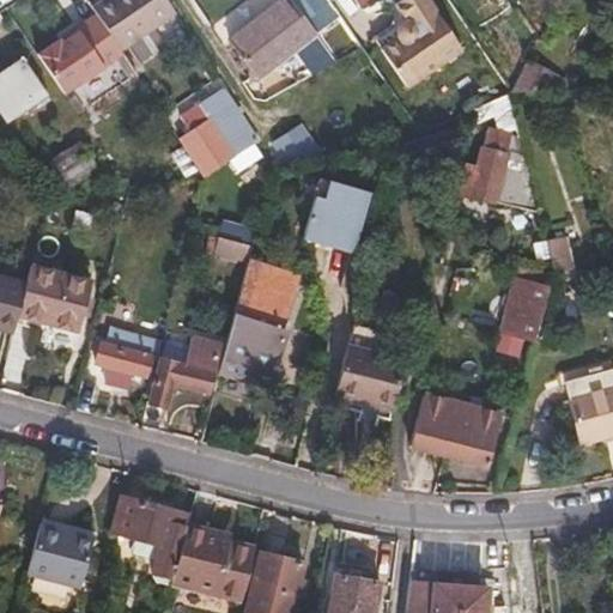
[(164,0),(101,0),(89,8),(92,13),(119,52),(174,13),(164,0)]
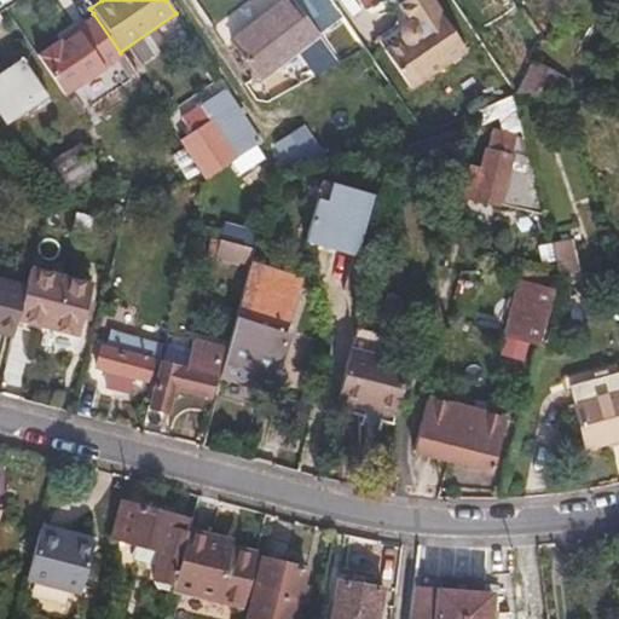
[(317,76),(343,62),(306,12),(295,0),(236,45),(270,88),(306,62),(317,76)]
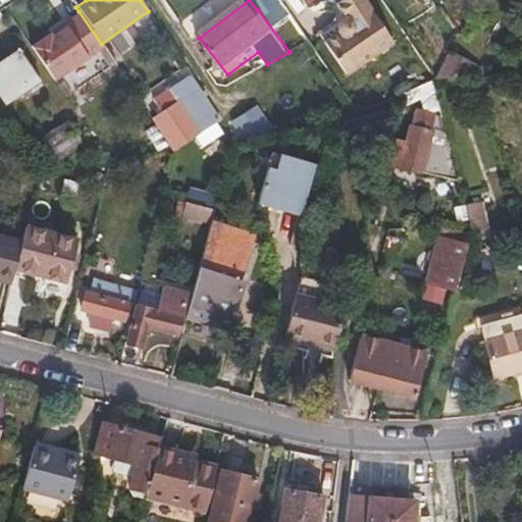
[(249,0),(258,10),(272,0),(249,0)]
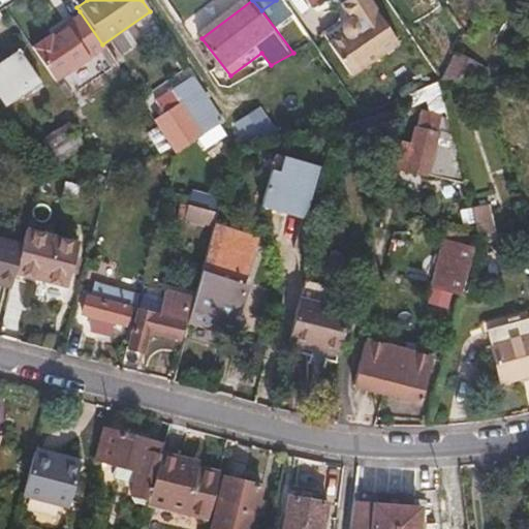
[(399,37),(372,0),(341,0),(350,13),(346,16),(343,20),(343,25),(344,27),(329,38),(351,70),(399,37)]
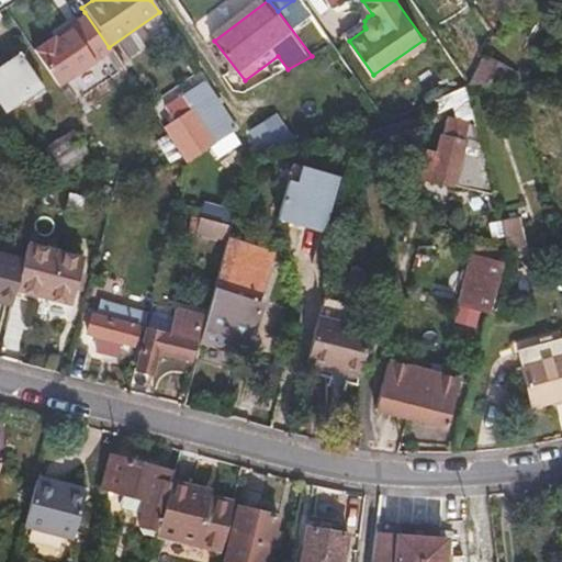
[(85,12),(81,13),(107,48),(109,47),(85,12)]
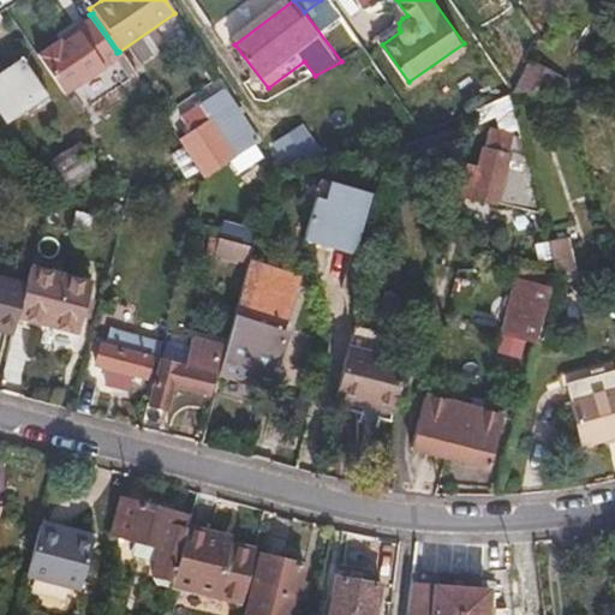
[(102,100),(135,79),(117,53),(89,15),(47,45),(79,93),(91,84),(100,96),(102,100)]
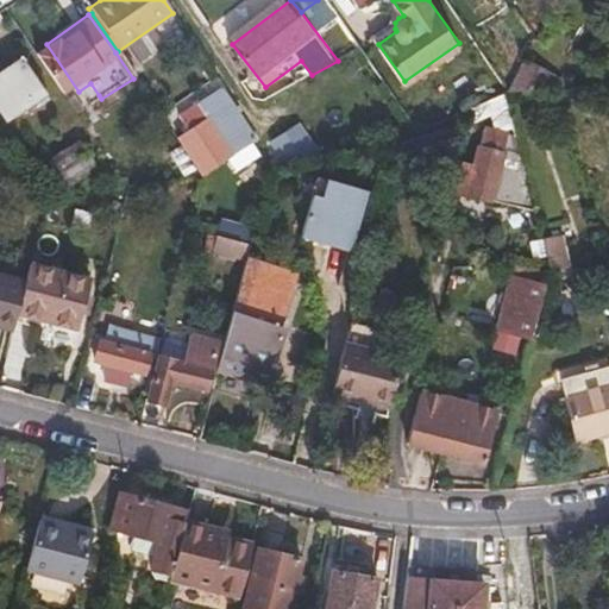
[(115,52),(133,79),(136,77),(118,51),(115,52)]
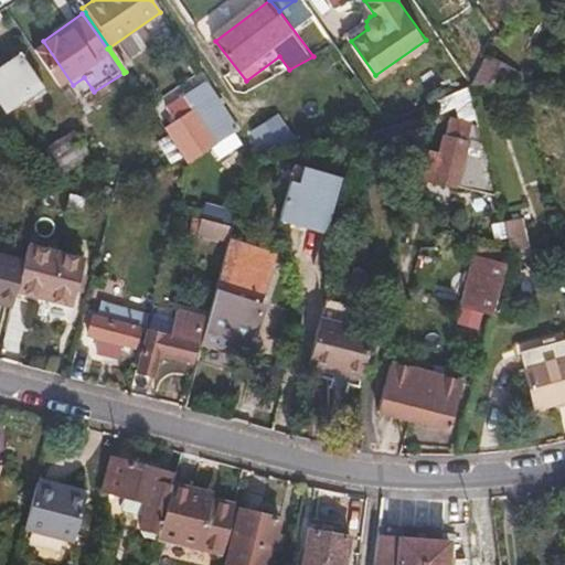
[(470,81),(511,81),(535,81),(536,78),(486,53),(471,80),(470,81)]
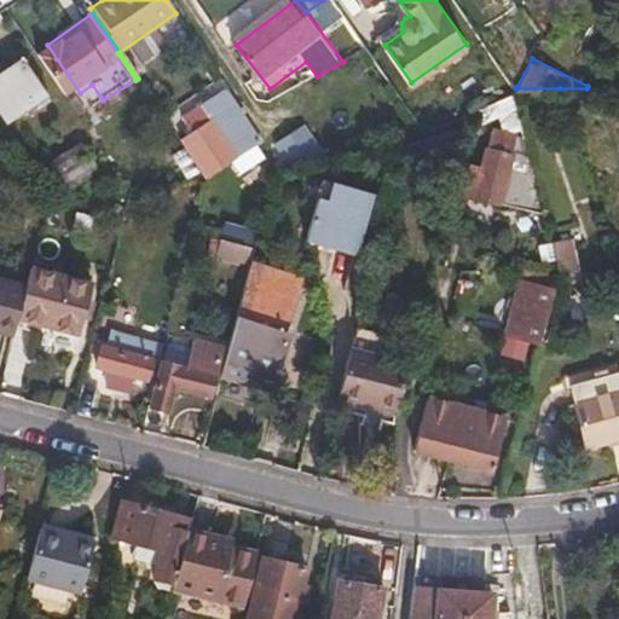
[(21,62),(0,75),(0,117),(4,122),(44,96),(21,62)]
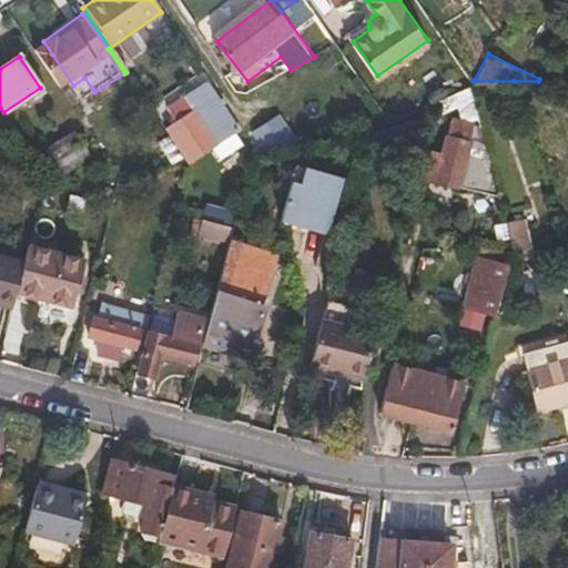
[(84,78),(73,85),(81,97),(92,89),(84,78)]
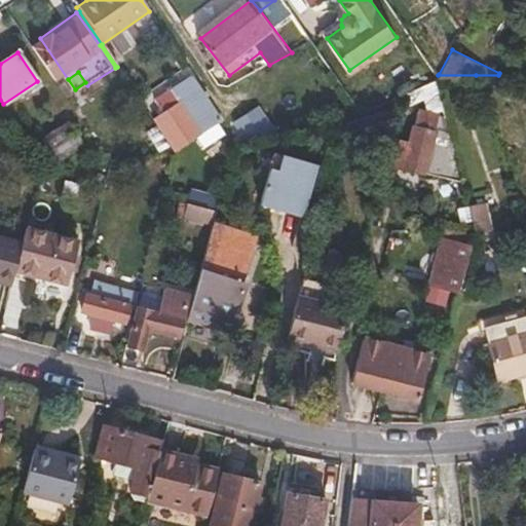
[(220,121),(190,78),(154,102),(157,106),(149,112),(176,152),(220,121)]
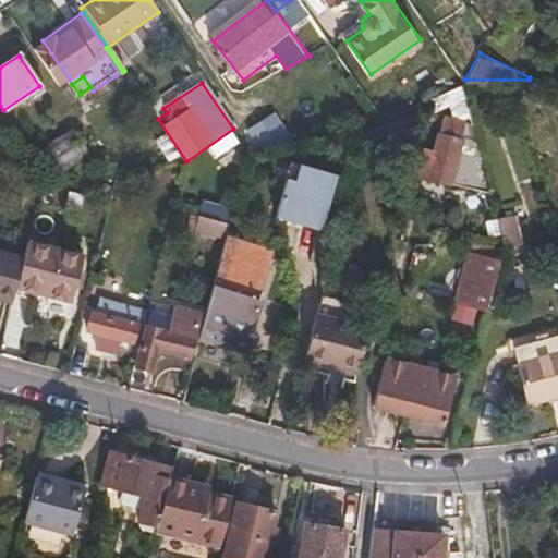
[(270,147),(294,143),(273,111),(254,124),(270,147)]
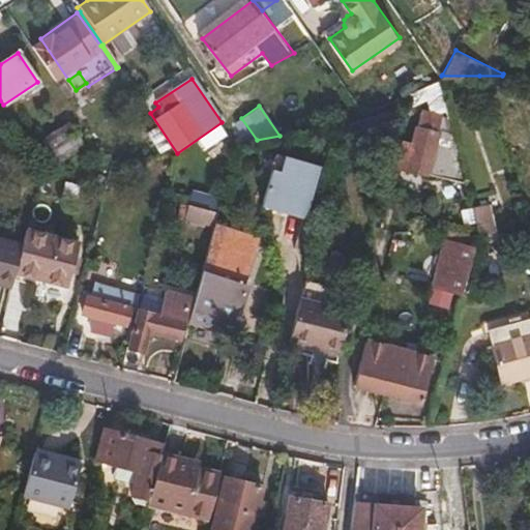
[(443,128),(446,112),(420,107),(417,123),(443,128)]
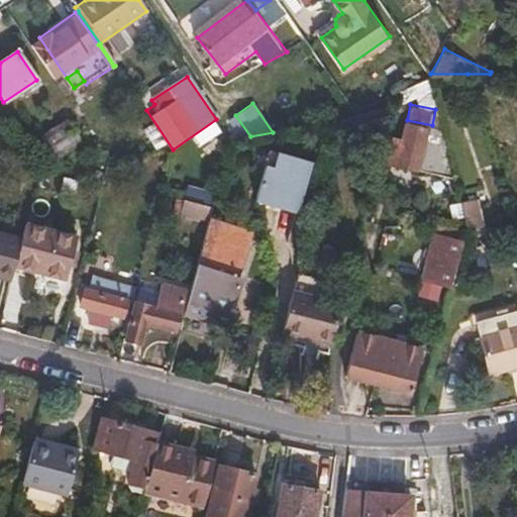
[(232,139),(250,136),(235,115),(221,126),(232,141),(232,139)]
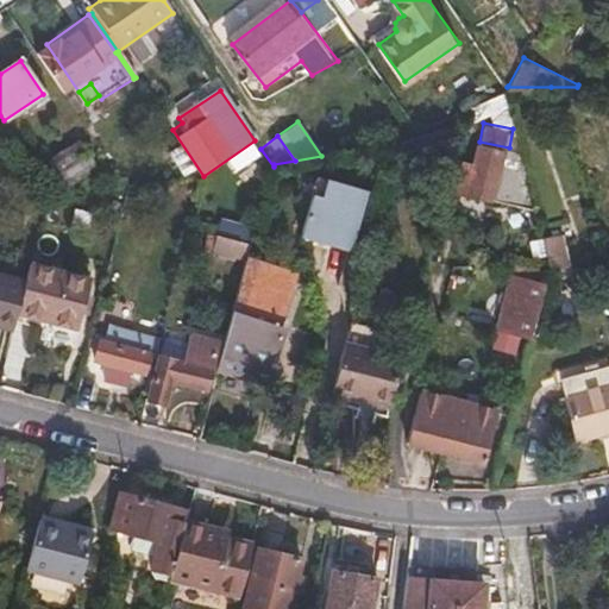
[(76,146),(48,164),(64,188),(92,169),(76,146)]
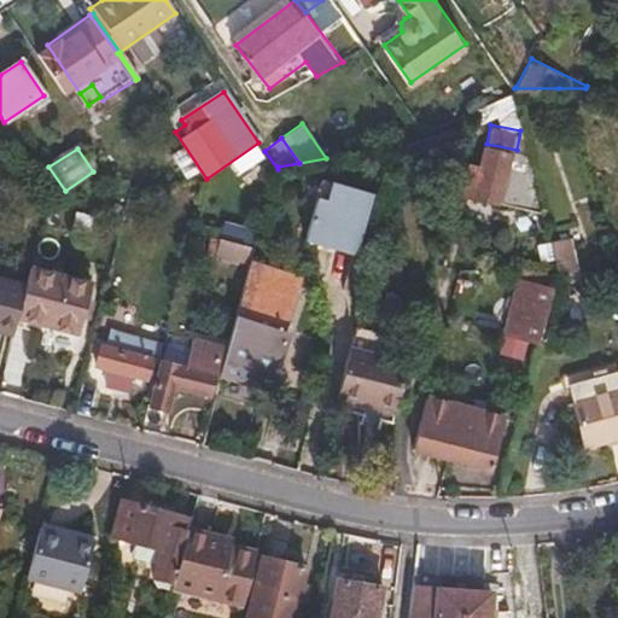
[(519,159),(495,152),(490,170),(481,168),(472,198),(506,208),(519,159)]
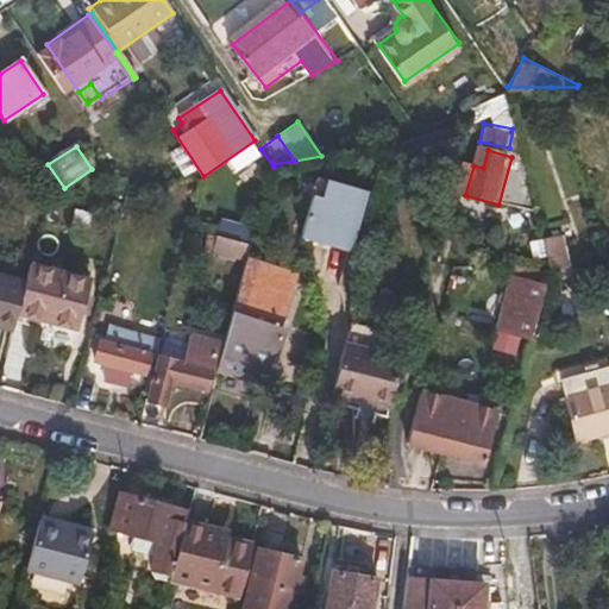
[(368,188),(318,176),(301,236),(352,249),(368,188)]
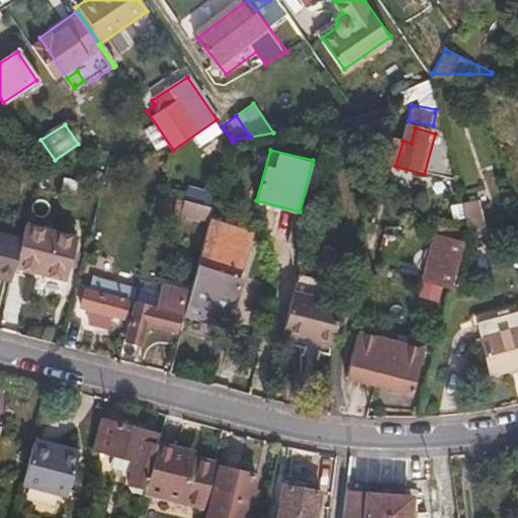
[(210,222),(214,208),(185,200),(181,217),(200,222),(201,219),(210,222)]
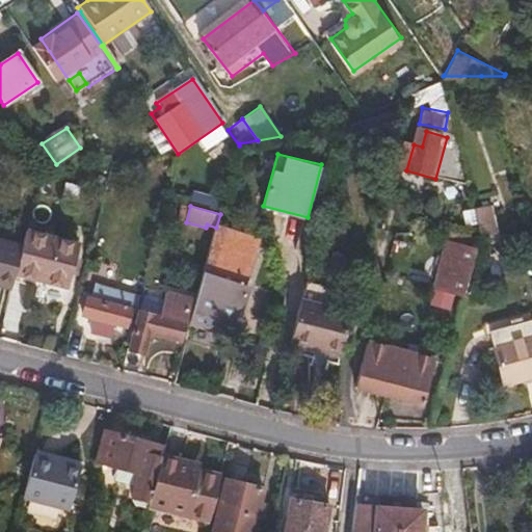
[(481,220),(487,241),(491,239),(497,238),(490,217),(481,220)]
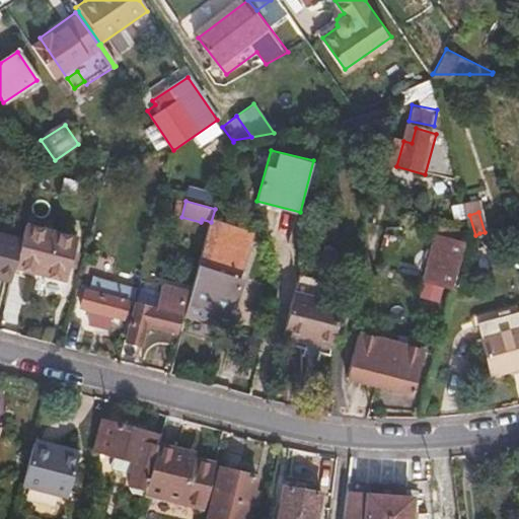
[(211,222),(187,312),(214,320),(216,312),(230,316),(240,278),(233,276),(239,247),(236,246),(241,230),(211,222)]
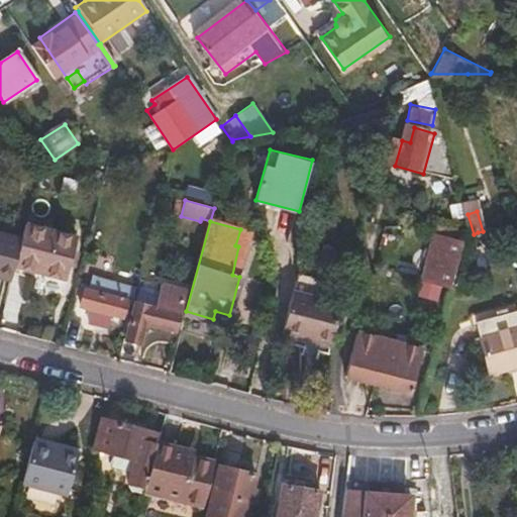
[(76,237),(25,224),(21,235),(13,267),(65,280),(76,237)]
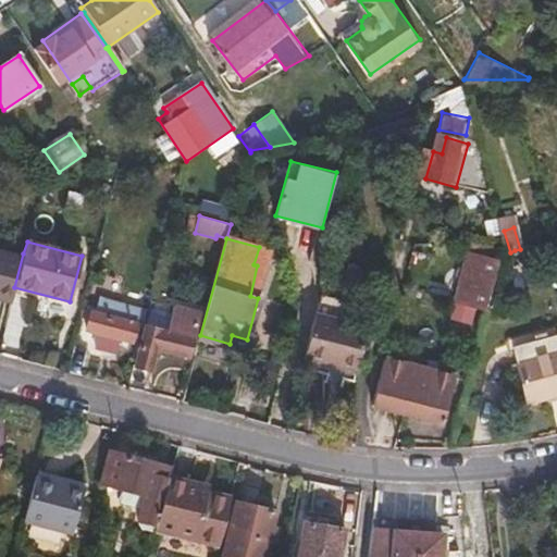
[(14,287),(23,254),(0,247),(0,295),(11,298),(14,287)]
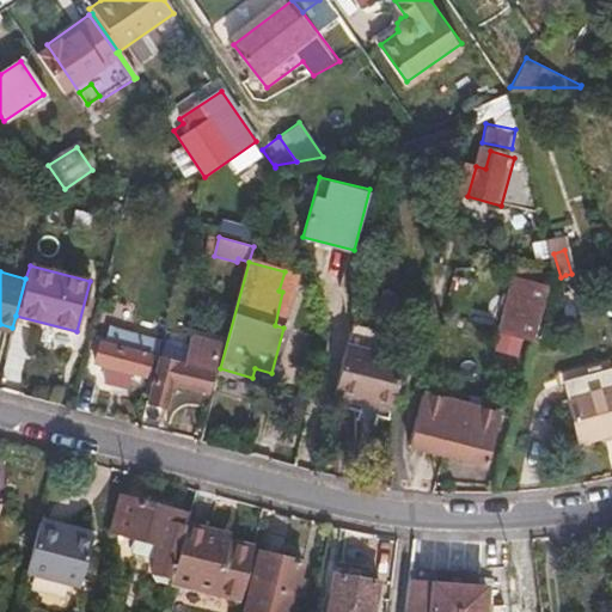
[(557,287),(524,277),(509,329),(543,338),(557,287)]
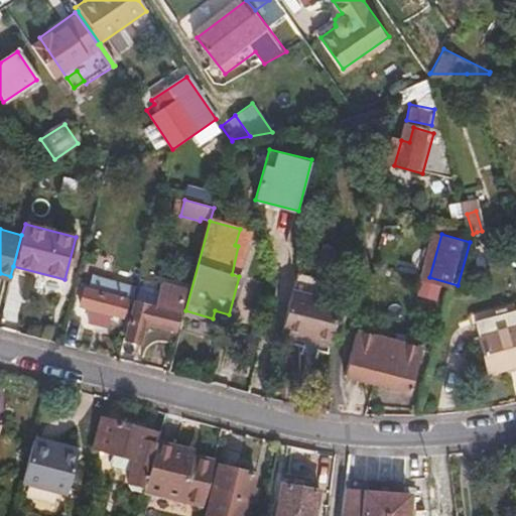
[(232,274),(239,276),(247,249),(238,246),(232,274)]
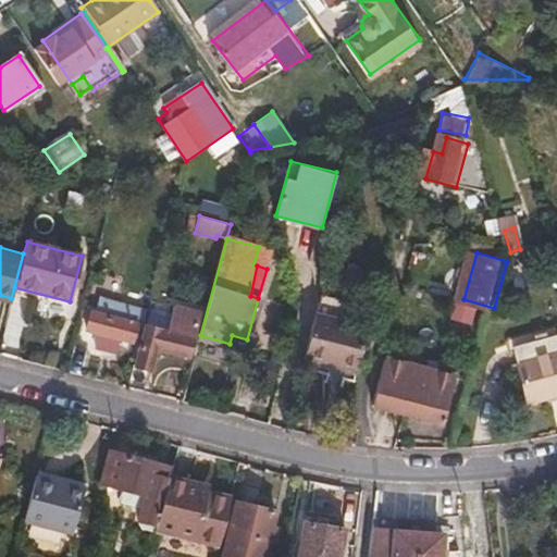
[(130,387),(143,391),(148,369),(150,370),(157,348),(186,356),(198,313),(172,307),(165,331),(145,325),(135,363),(136,363),(130,387)]
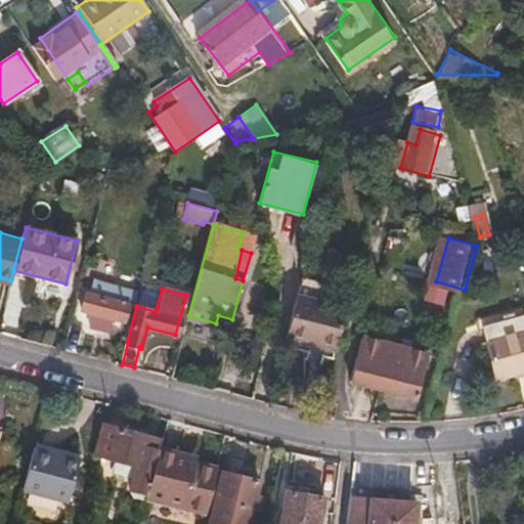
[(127,302),(88,291),(83,310),(94,313),(91,324),(107,329),(112,317),(122,320),(127,302)]
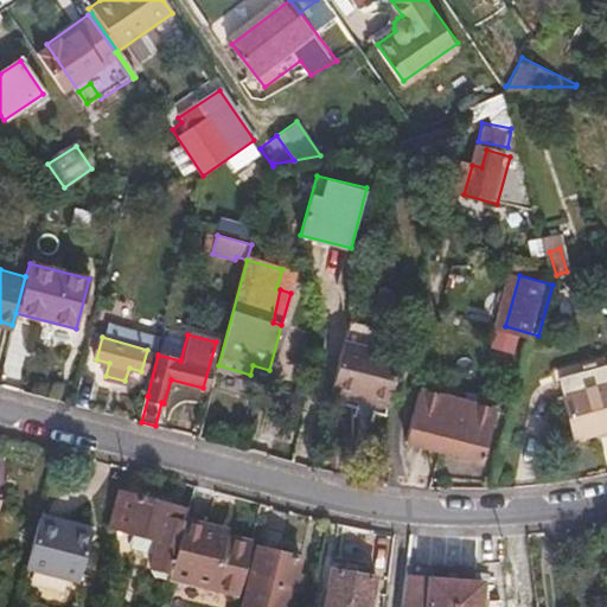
[(404,352),(350,337),(349,342),(344,359),(338,382),(371,390),(370,395),(391,402),(404,352)]
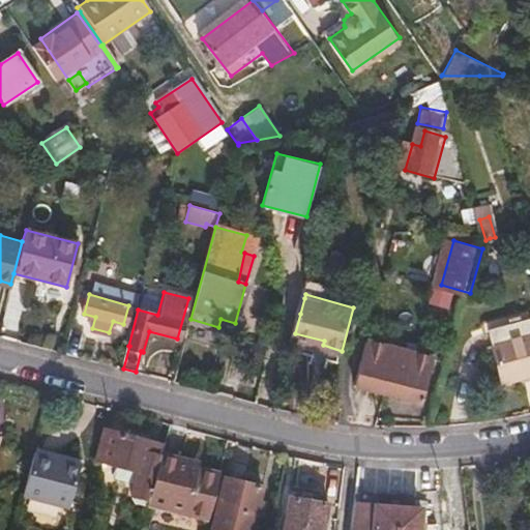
[(268,334),(293,342),(295,333),(300,314),(275,306),(268,334)]
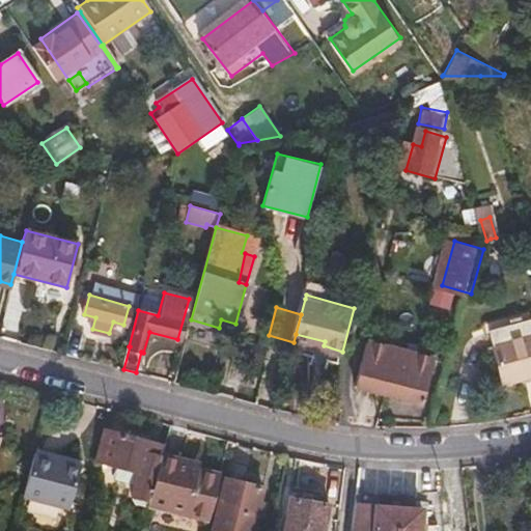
[(526,312),(481,323),(487,348),(495,346),(503,383),(530,375),(530,323),(529,324),(526,312)]
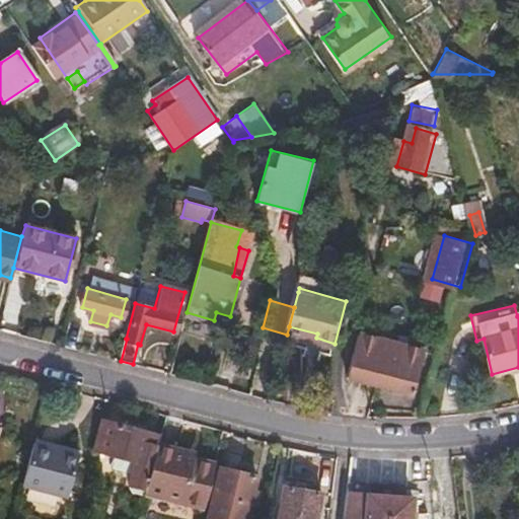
[(289,326),(287,335),(315,342),(316,338),(317,334),(289,326)]
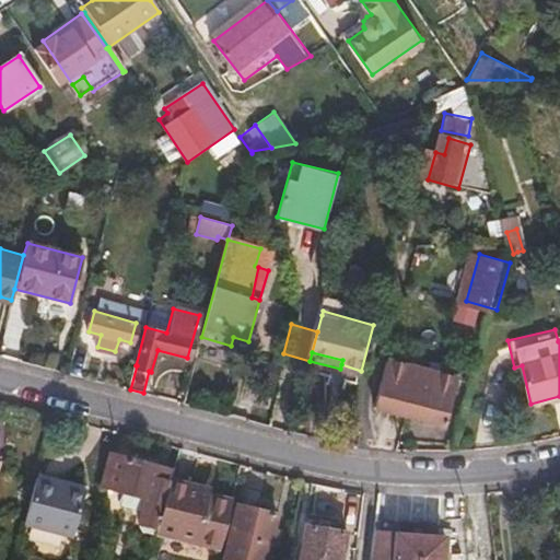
[(457,384),(405,370),(396,401),(405,405),(403,415),(445,427),(457,384)]
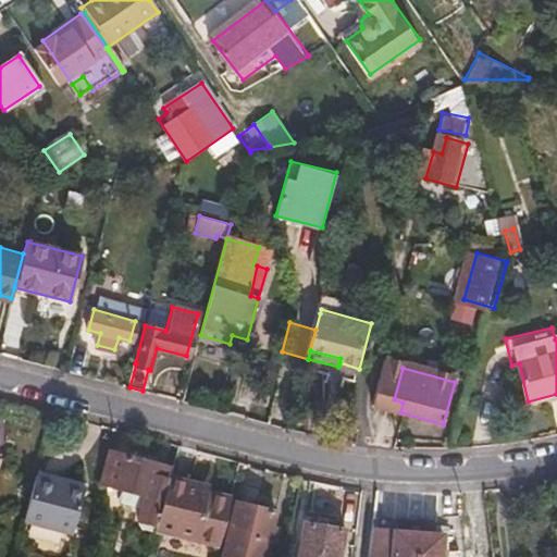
[(158,532),(171,478),(174,468),(109,450),(101,483),(122,489),(147,495),(144,508),(141,521),(144,528),(158,532)]
